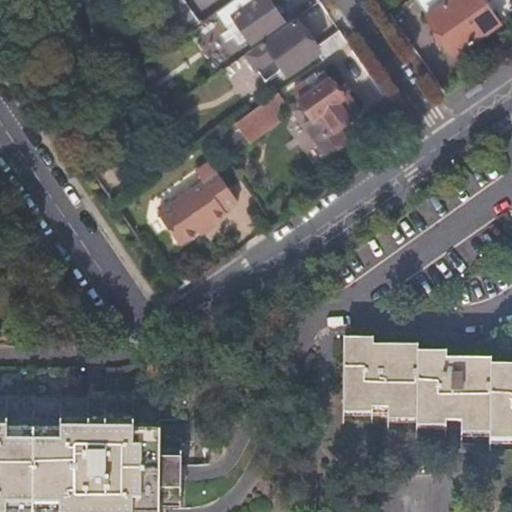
[(154,0),(179,36),(201,20),(187,0),(154,0)]
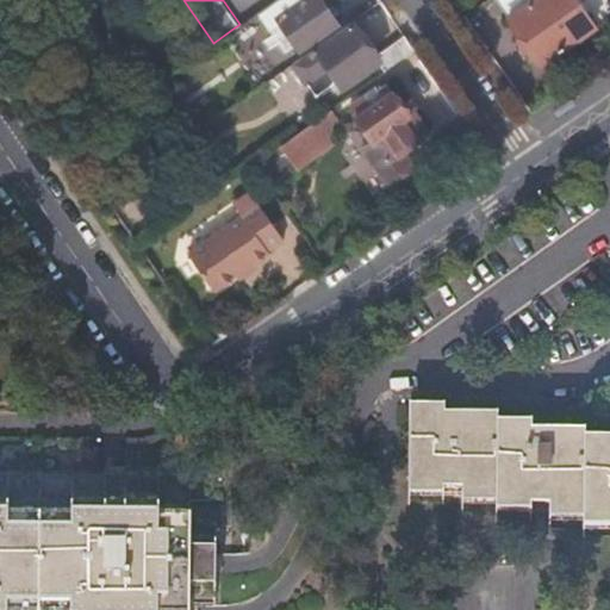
[(274,0),(272,2),(279,13),(277,14),(300,48),(338,20),(324,0),(274,0)]
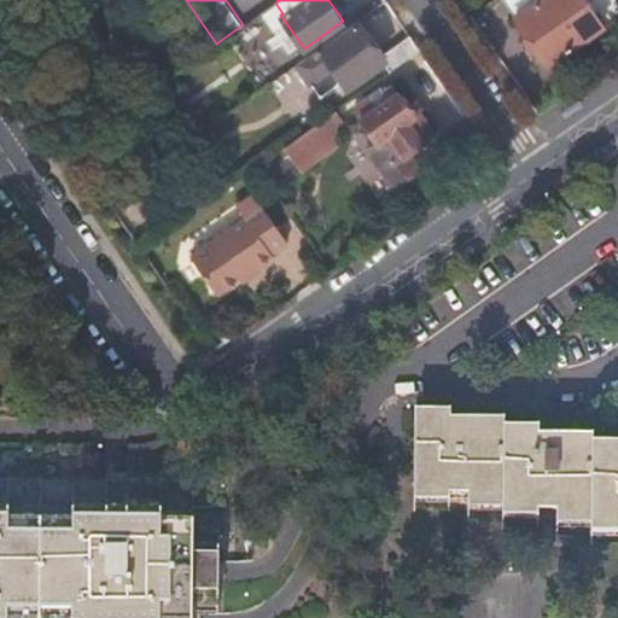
[(536,0),(516,15),(529,34),(544,56),(549,63),(605,23),(589,0),(536,0)]
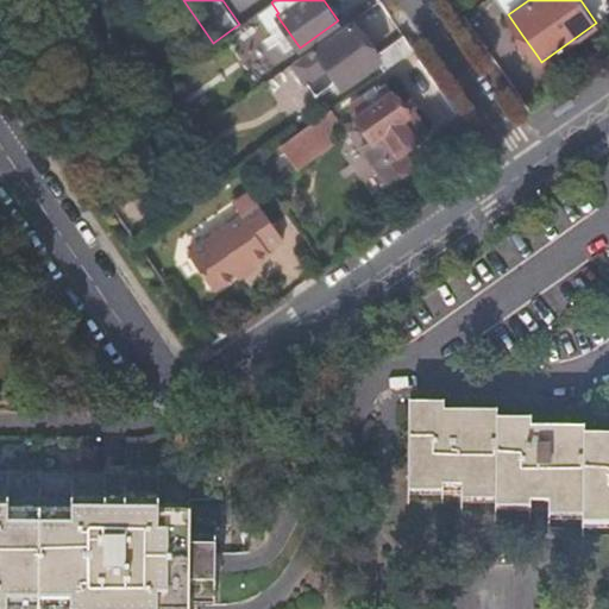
[(356,17),(370,36),(384,26),(371,7),(356,17)]
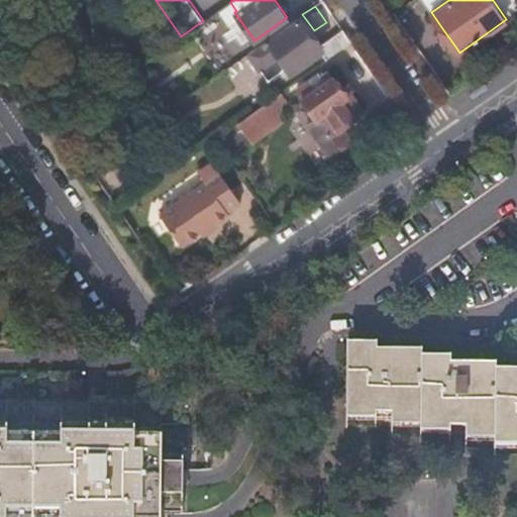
[(268,38),(285,63),(291,71),(322,49),(328,58),(352,40),(343,27),(319,44),(299,16),(268,38)]
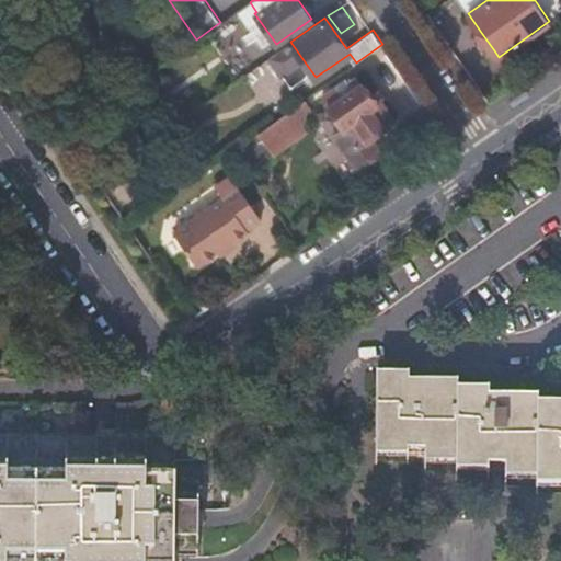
[(494,50),(480,31),(473,35),(488,55),(494,50)]
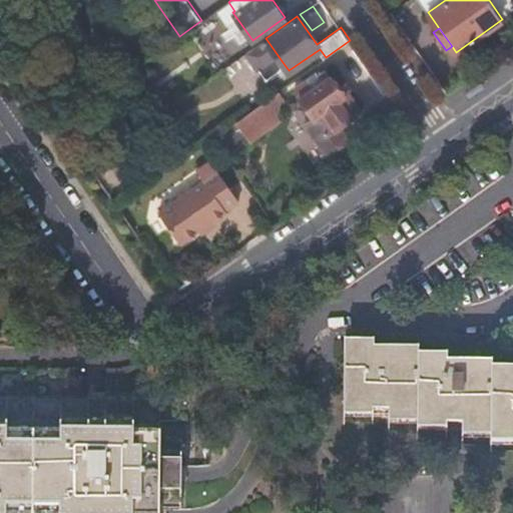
[(266,38),(245,52),(258,69),(260,67),(268,77),(281,68),(283,62),(266,38)]
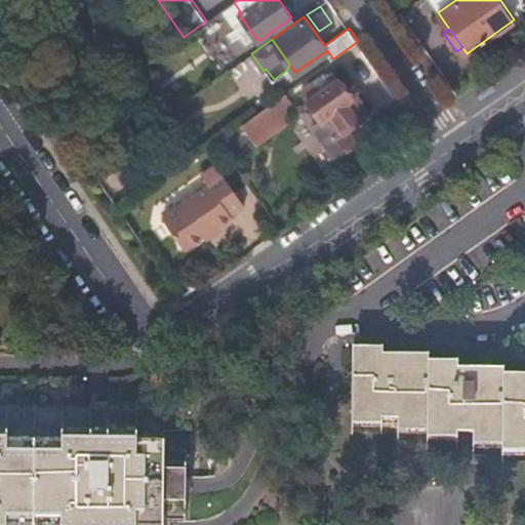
[(315,79),(303,88),(309,96),(307,97),(321,117),(313,123),(335,156),(359,139),(349,124),(370,110),(356,90),(352,93),(339,75),(337,77),(333,71),(318,82),(315,79)]
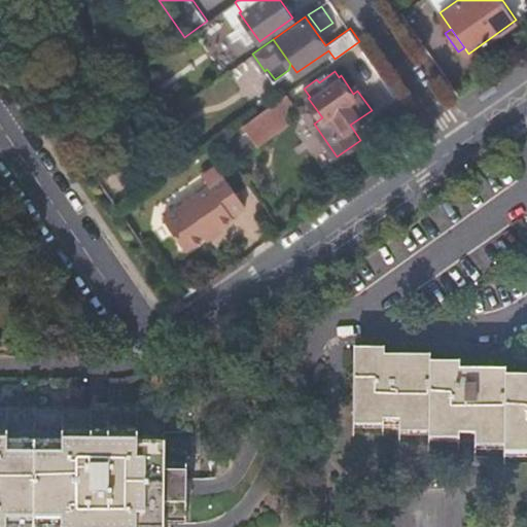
[(288,92),(244,124),(256,142),(289,120),(284,113),(290,109),(287,104),(293,99),(288,92)]
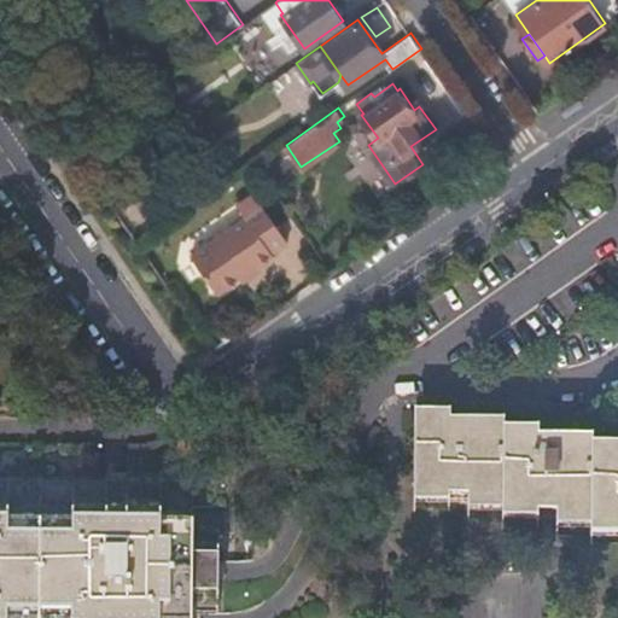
[(245,217),(192,255),(219,292),(268,256),(267,254),(286,240),(252,192),(235,204),(245,217)]
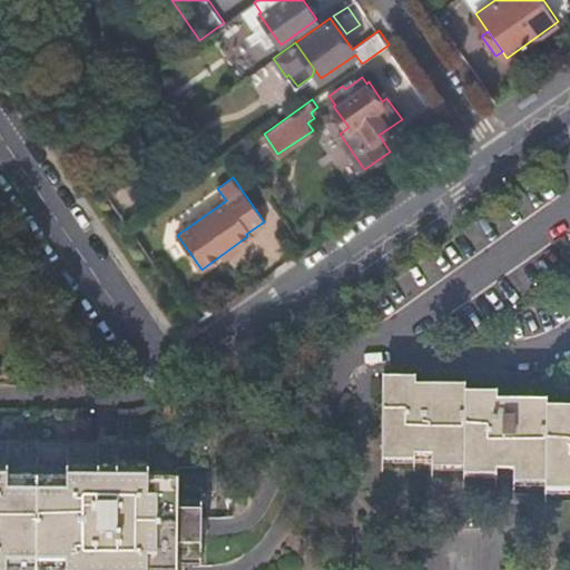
[(56,312),(47,317),(57,332),(66,326),(56,312)]
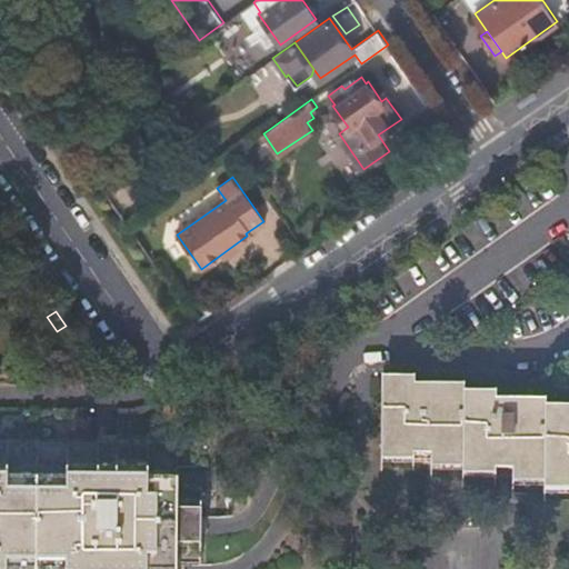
[(568,402),(543,402),(545,396),(497,395),(497,387),(463,386),(463,380),(413,379),(413,372),(382,371),(381,443),(393,445),(392,448),(430,450),(430,455),(451,455),(450,451),(461,451),(461,460),(473,460),(473,465),(512,466),(512,472),(536,473),(536,468),(543,468),(543,473),(557,473),(557,477),(568,477),(568,402)]
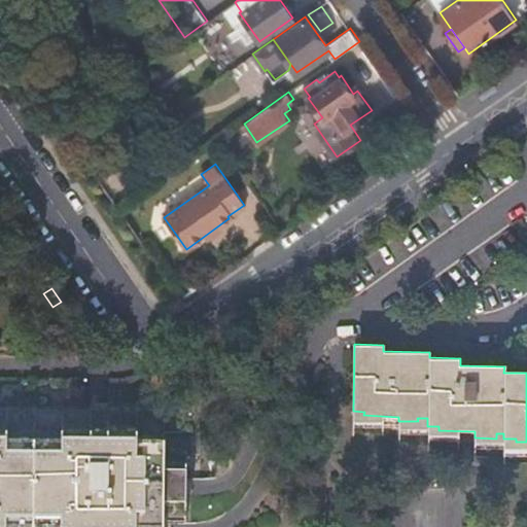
[(163,411),(0,409),(0,526),(164,526),(165,524),(190,524),(191,453),(163,453),(163,411)]
